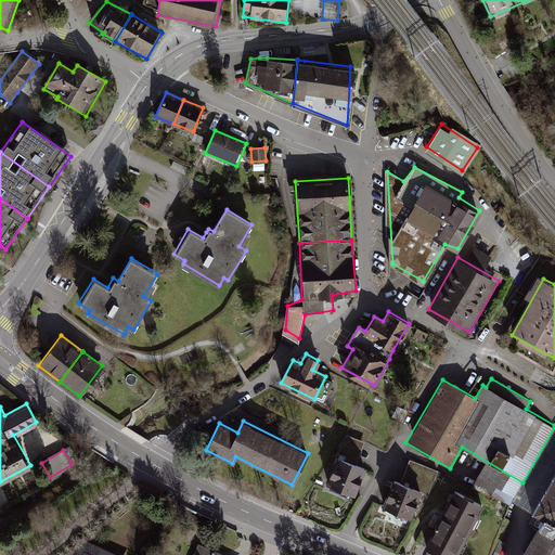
[(365,463),(343,454),(332,480),(356,490),(365,463)]
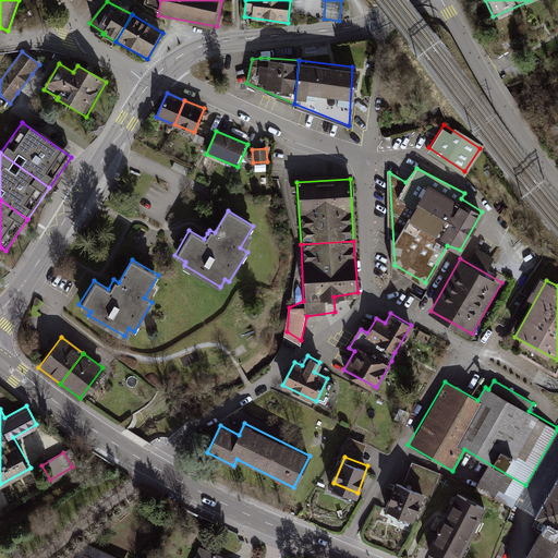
[(557,557),(557,474),(536,512),(549,520),(526,557),(557,557)]
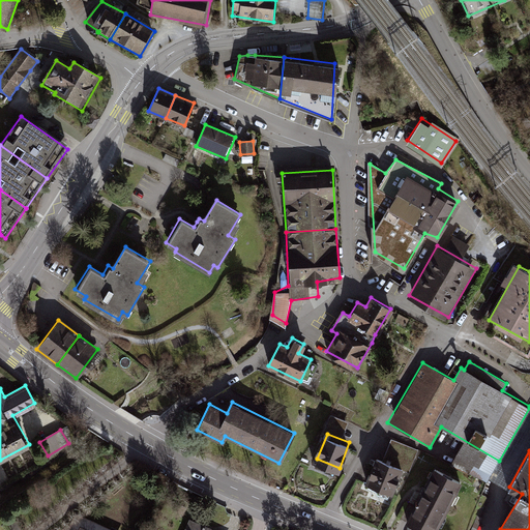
[(404,467),(377,454),(365,480),(391,493),(404,467)]
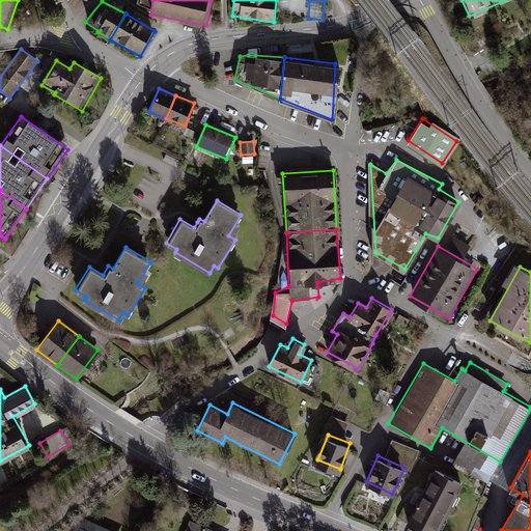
[(436,530),(462,486),(432,470),(407,515),(434,530),(436,530)]
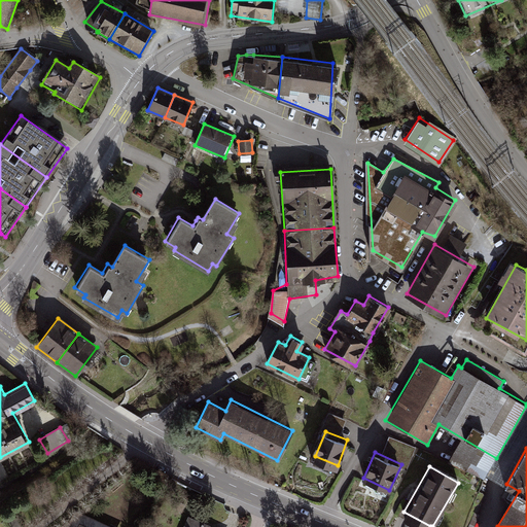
[(112,526),(78,512),(71,526),(112,526)]
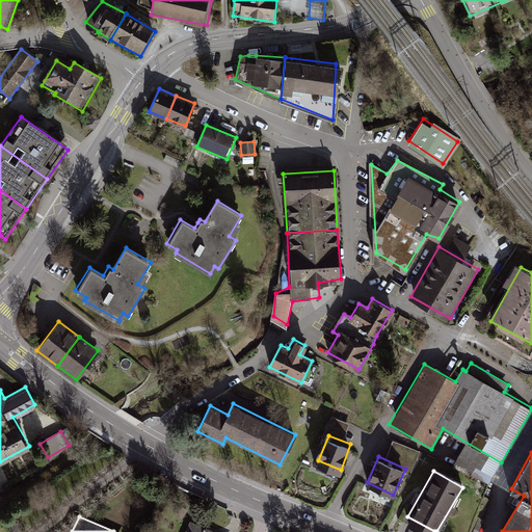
[(222,531),(190,520),(185,531),(222,531)]
